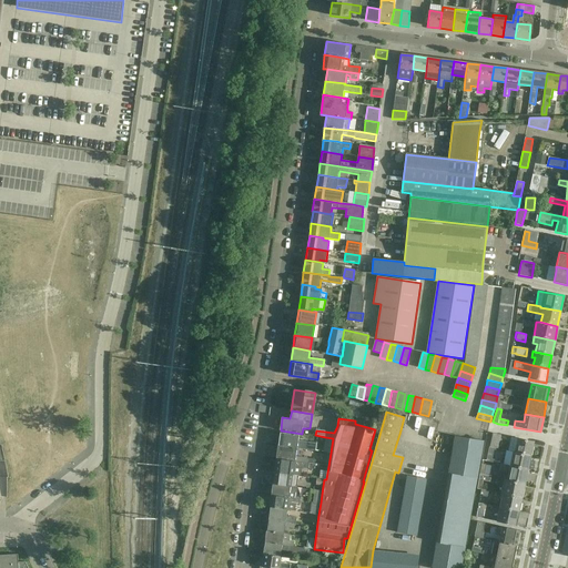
[(279,446),(297,448),(316,452),(317,444),(298,442),(300,435),(280,433),(279,446)]
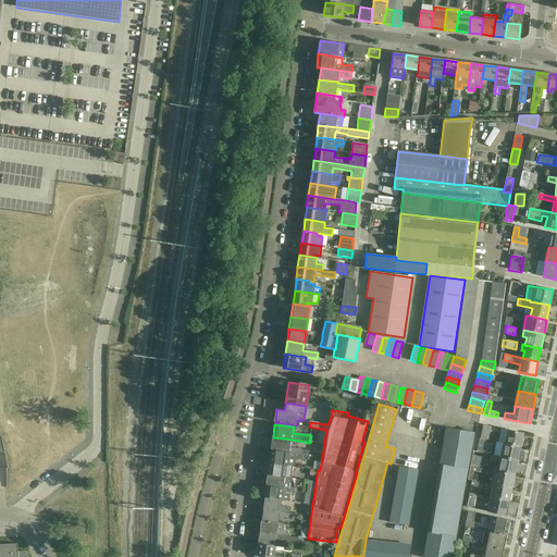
[(492,426),(483,425),(481,438),(487,440),(487,441),(489,441),(492,426)]
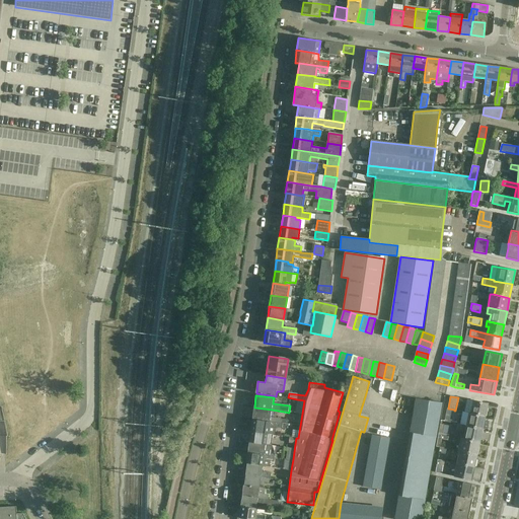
[(393,518),(422,518),(442,403),(416,398),(393,518)]
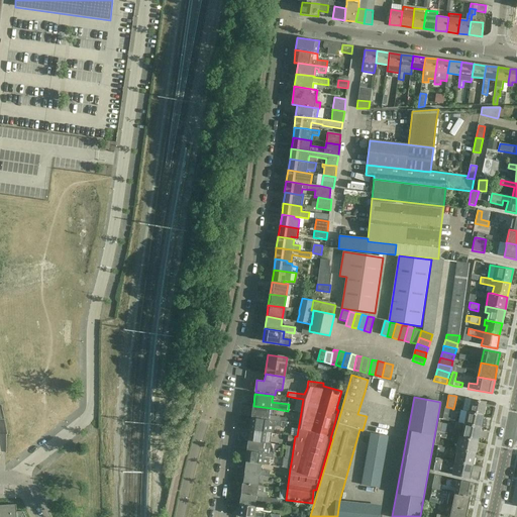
[(303,399),(296,398),(294,411),(301,412),(303,399)]
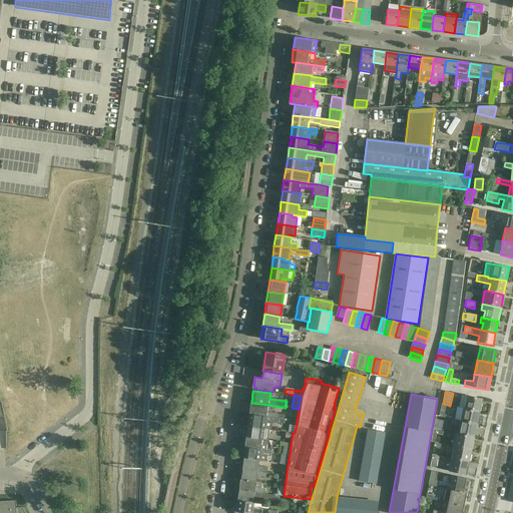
[(467,396),(464,408),(479,411),(482,399),(467,396)]
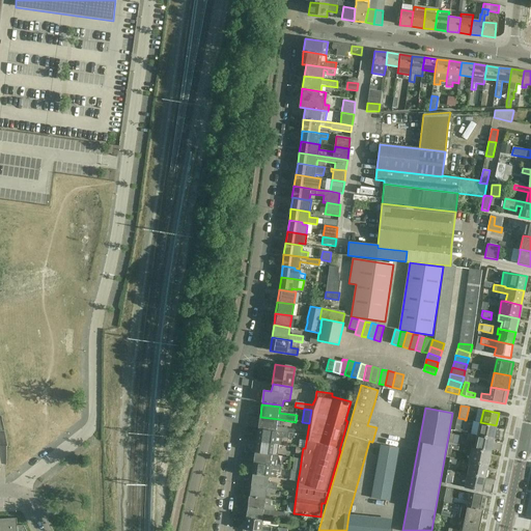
[(278,419),(260,417),(258,428),(295,434),(295,429),(287,428),(277,426),(278,419)]
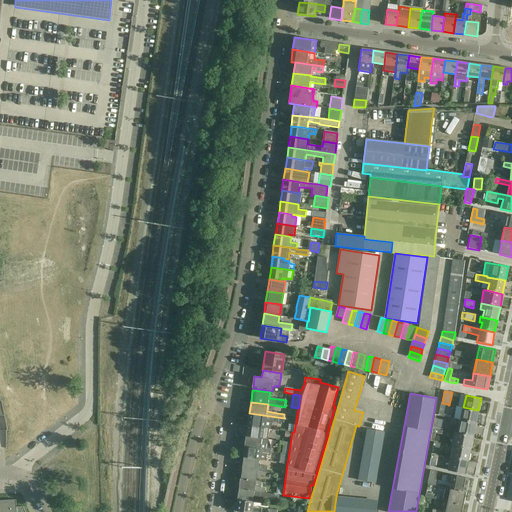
[(448,404),(442,403),(439,416),(445,417),(448,405),(448,404)]
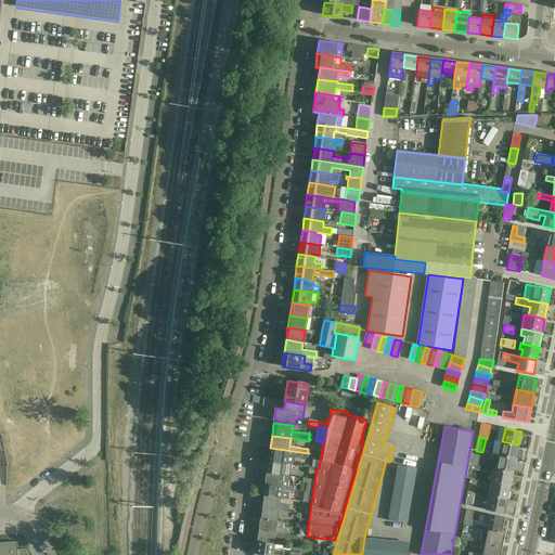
[(501,441),(498,454),(516,459),(518,444),(502,441),(501,441)]
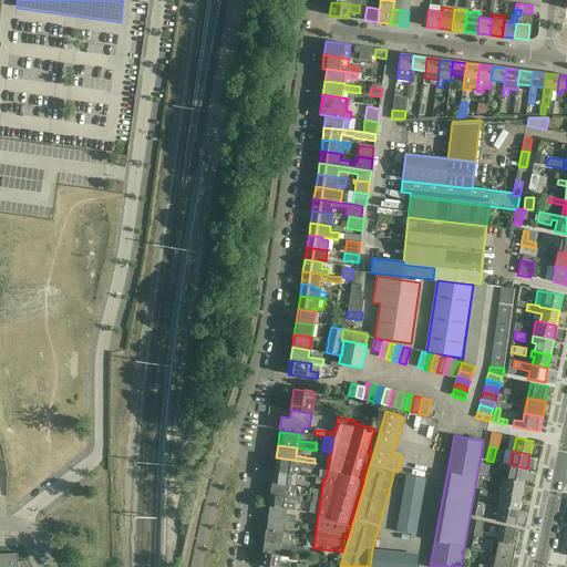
[(316,464),(315,463),(276,457),(274,472),(292,474),(294,466),(308,468),(308,467),(315,468),(316,464)]
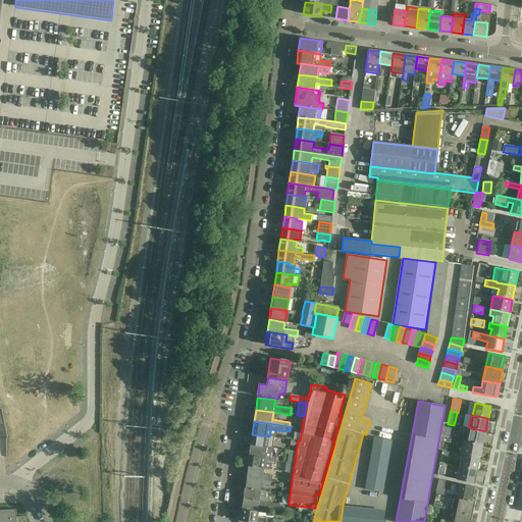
[(468,428),(461,427),(459,433),(467,434),(466,440),(482,444),(485,431),(468,427),(468,428)]
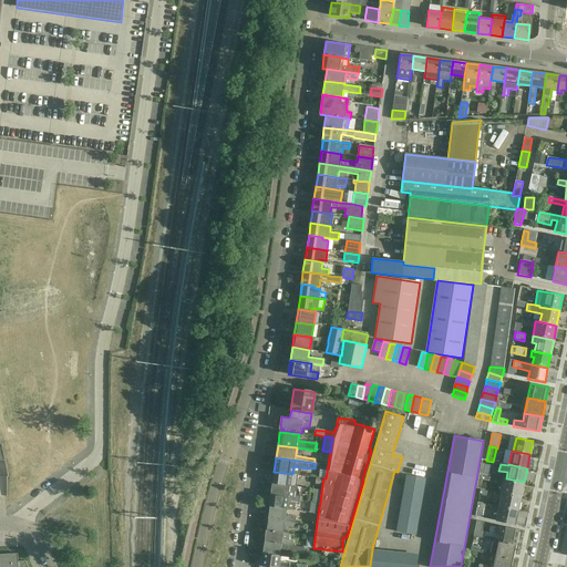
[(298,475),(292,474),(274,472),(272,483),(272,484),(289,486),(289,485),(290,480),(297,481),(298,475)]
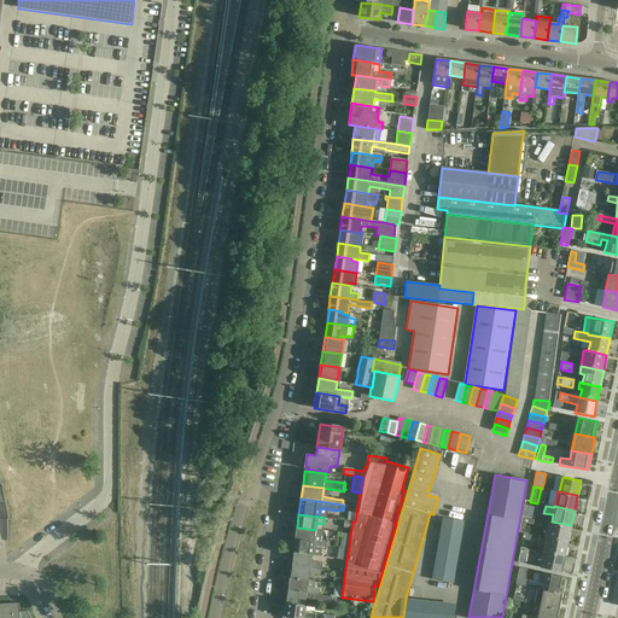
[(528,517),(522,516),(519,532),(524,534),(524,532),(525,523),(534,524),(535,519),(528,517)]
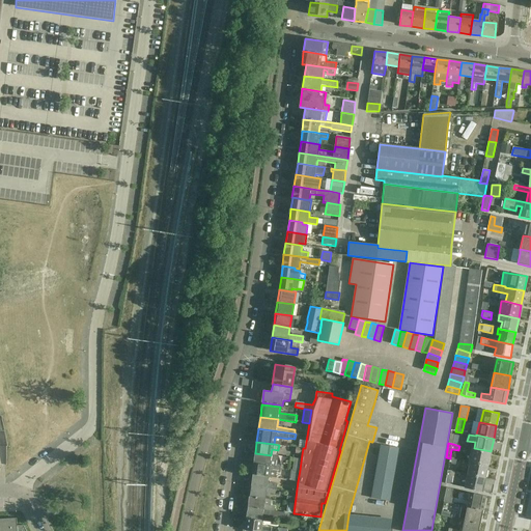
[(469,460),(470,462),(487,465),(491,451),(474,448),(471,448),(469,460)]
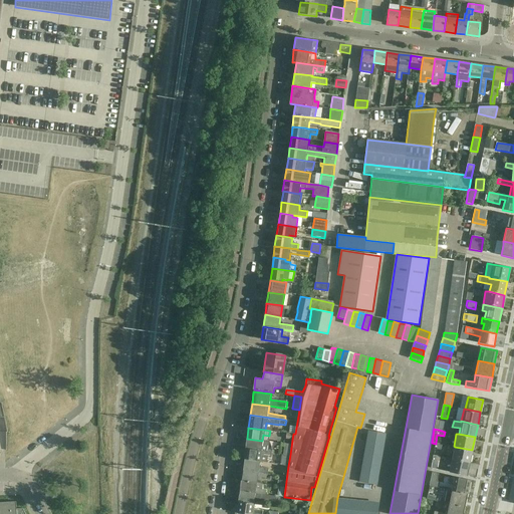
[(262,441),(247,439),(245,448),(268,452),(269,441),(262,440),(262,441)]
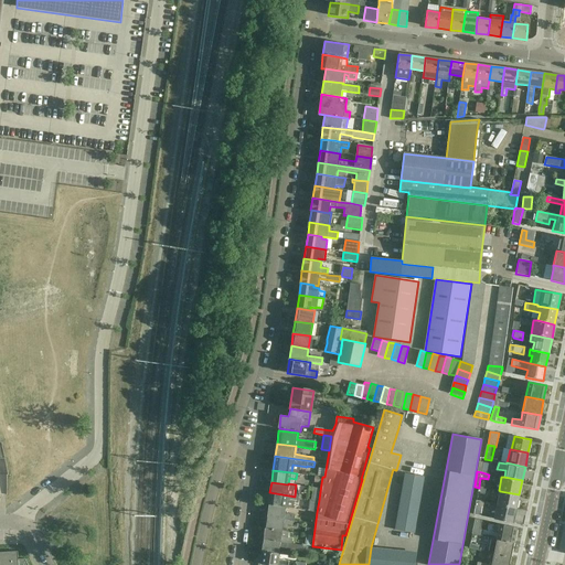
[(519,494),(500,491),(498,504),(516,509),(519,494)]
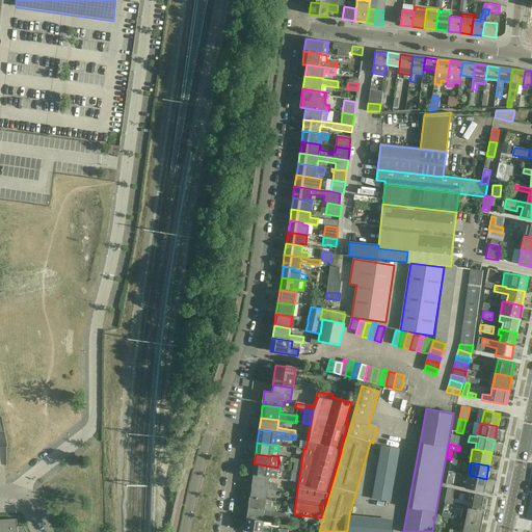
[(277,468),(254,463),(254,464),(253,475),(268,477),(269,472),(281,474),(282,469),(277,468)]
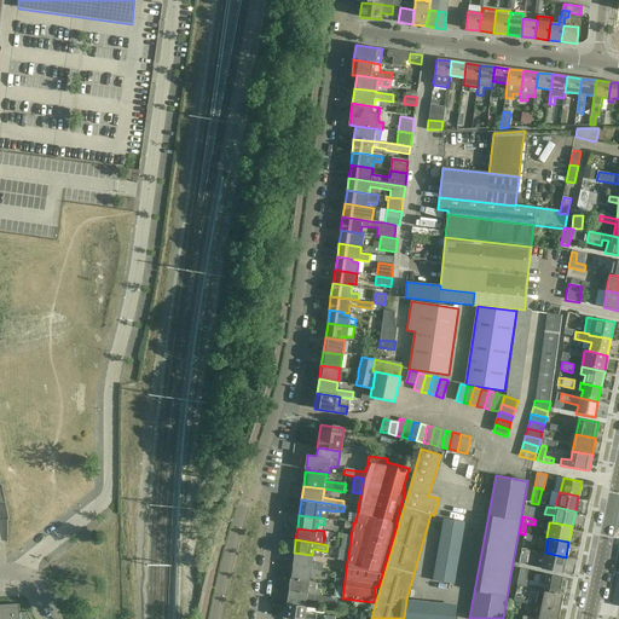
[(341,548),(340,548),(339,560),(347,561),(350,548),(341,547),(341,548)]
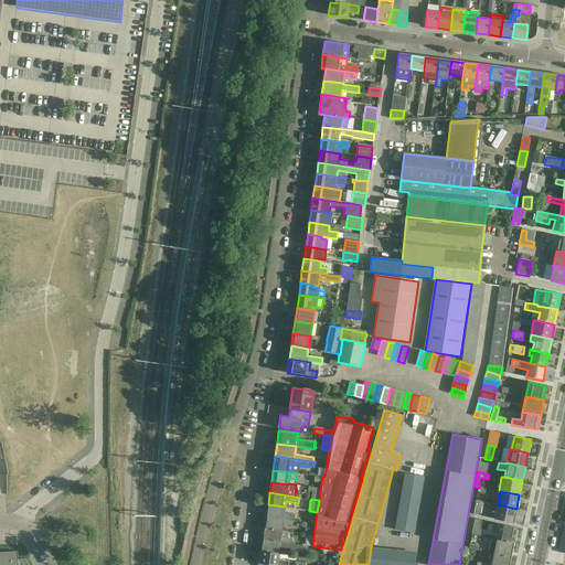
[(268,504),(267,516),(294,520),(294,521),(301,522),(302,516),(284,514),(285,507),(268,504)]
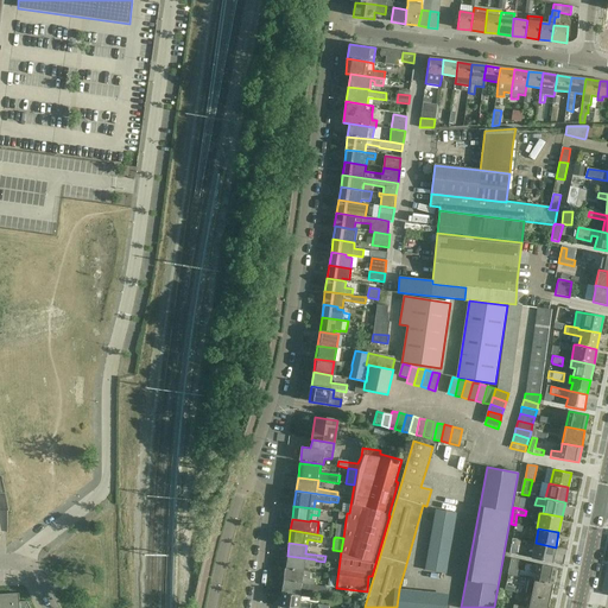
[(556,548),(536,543),(532,558),(552,563),(553,562),(550,562),(553,548),(556,549),(556,548)]
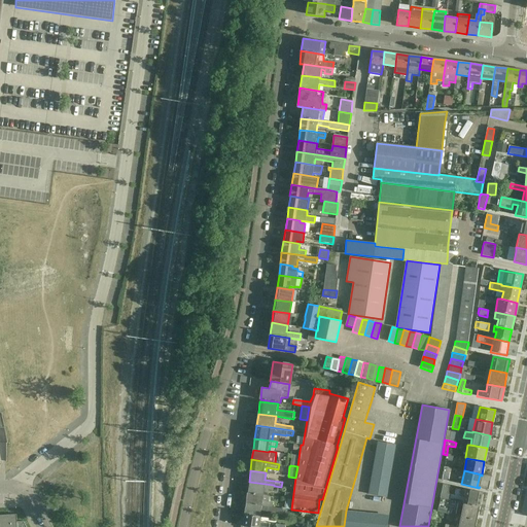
[(249,482),(248,493),(247,493),(262,495),(264,489),(274,490),(274,486),(274,485),(249,482)]
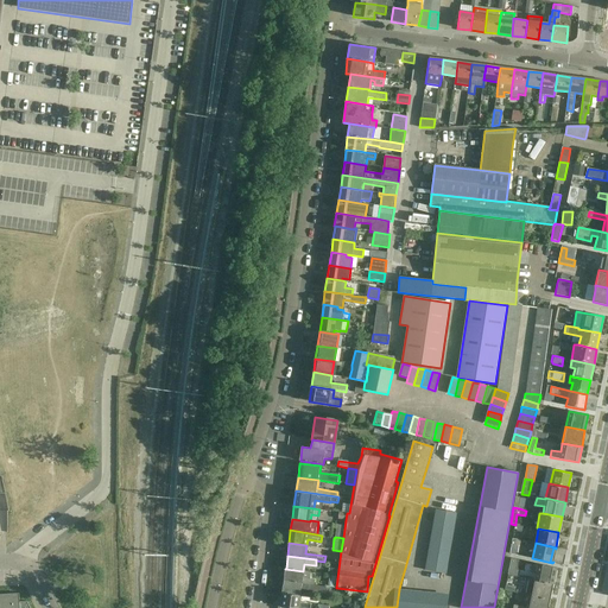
[(519,577),(520,570),(517,570),(519,561),(511,558),(508,575),(519,577)]
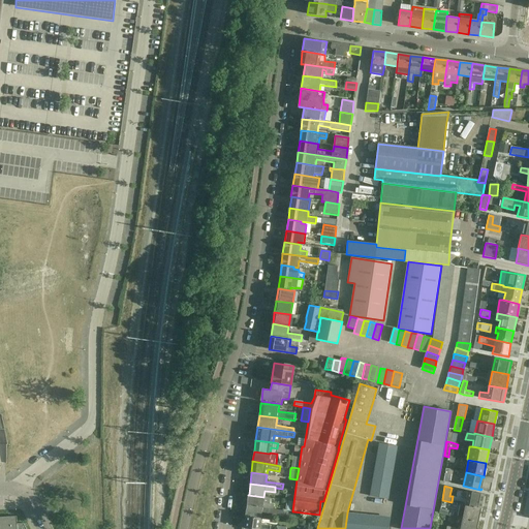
[(468,491),(466,504),(481,507),(484,494),(468,491)]
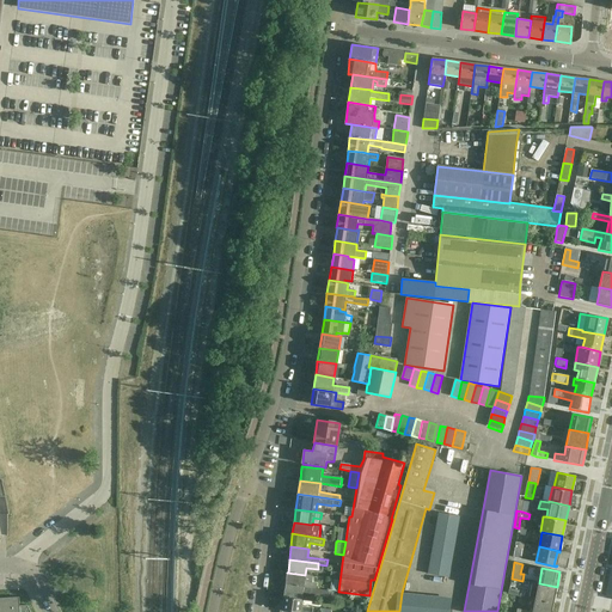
[(305,575),(287,573),(286,585),(316,589),(317,583),(312,583),(313,576),(305,575)]
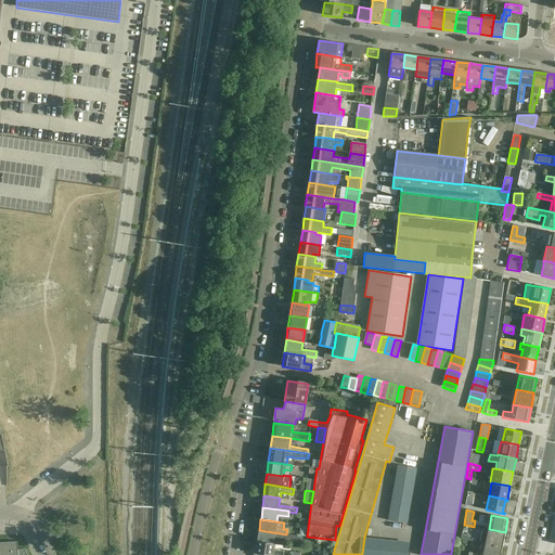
[(505,532),(489,529),(486,544),(502,547),(505,532)]
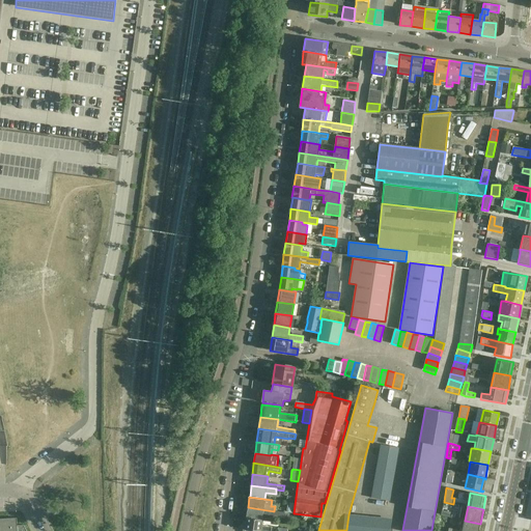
[(274,511),(248,507),(246,518),(261,520),(262,514),(284,518),(289,518),(290,513),(284,512),(274,511)]
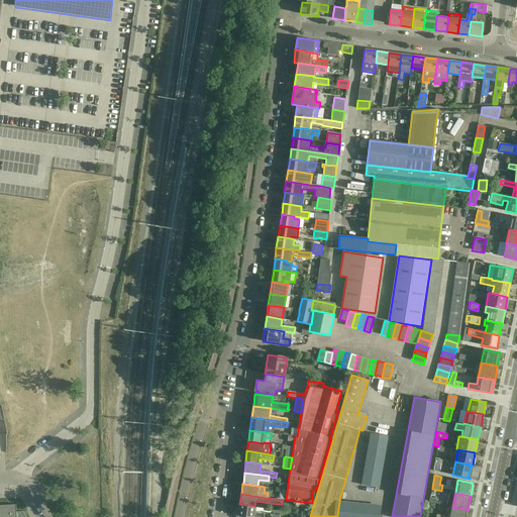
[(254,506),(239,504),(239,505),(237,516),(264,516),(265,513),(253,512),(254,506)]
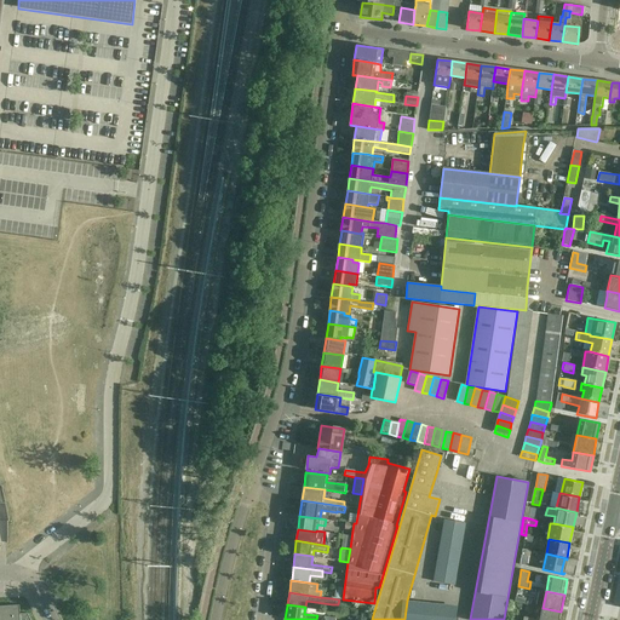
[(0,619),(30,619),(28,614),(19,614),(19,606),(0,606),(0,619)]
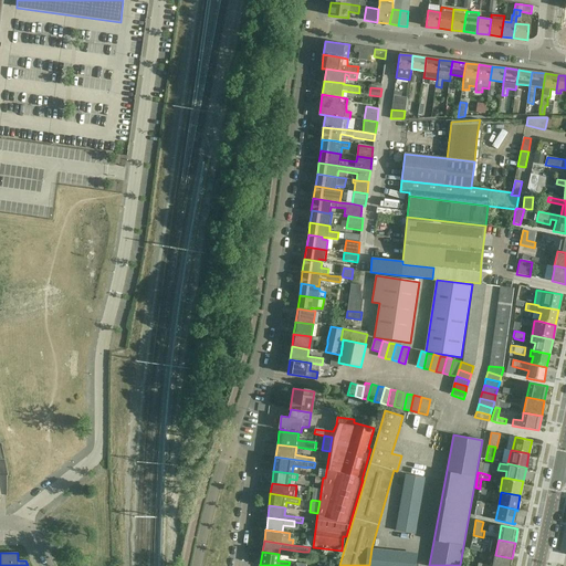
[(510,565),(512,558),(495,555),(493,563),(491,563),(490,565),(479,564),(478,565),(510,565)]
